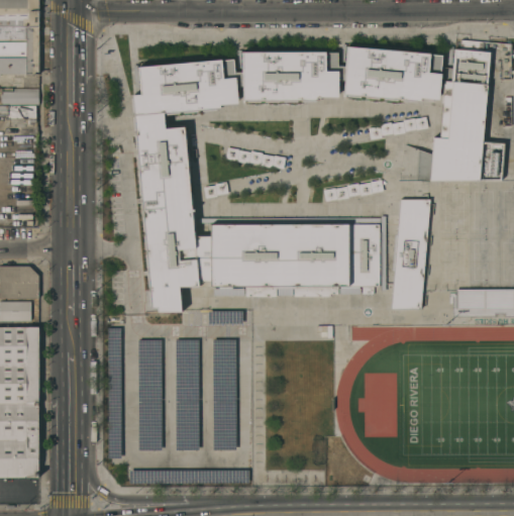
[(40,0),(40,72),(0,72),(0,86),(40,86),(40,103),(38,103),(38,104),(0,104),(0,0),(40,0)]
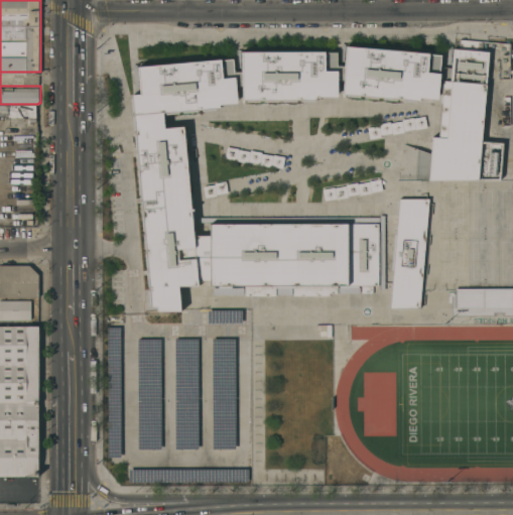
[(345,93),(349,46),(441,54),(437,98),(421,97),(421,100),(345,93)]
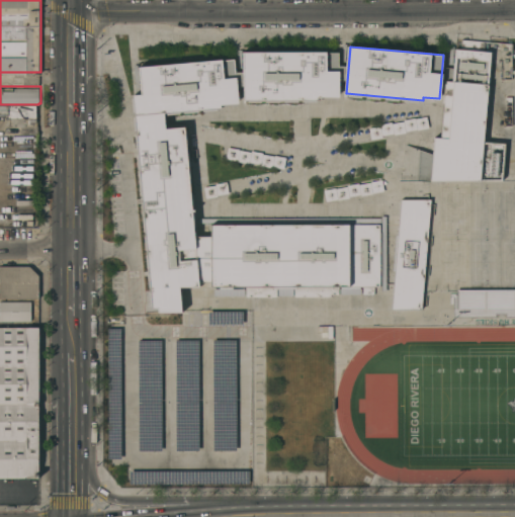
[(482,180),(433,176),(436,136),(442,137),(446,81),(452,81),(455,47),(492,50),(482,180)]
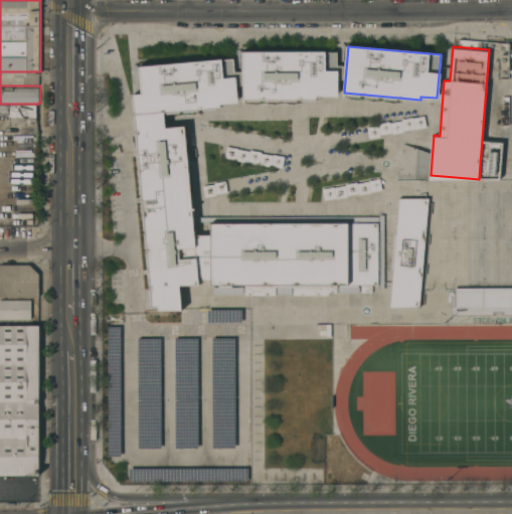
[(244,101),(243,53),(337,52),(337,96),(321,96),(321,100),(244,101)]
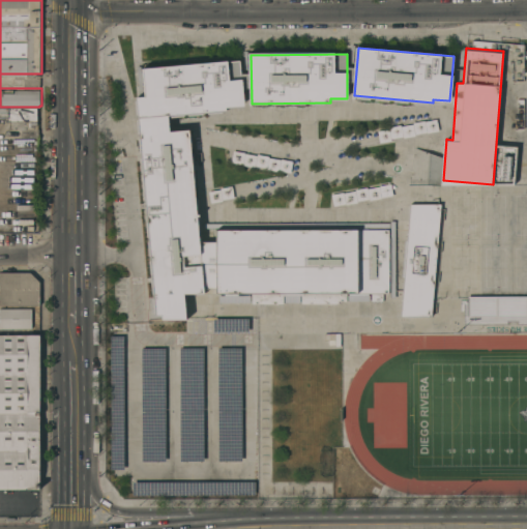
[(143,116),(141,97),(148,97),(146,67),(240,60),(243,105),(228,106),(228,110),(171,114),(143,116)]
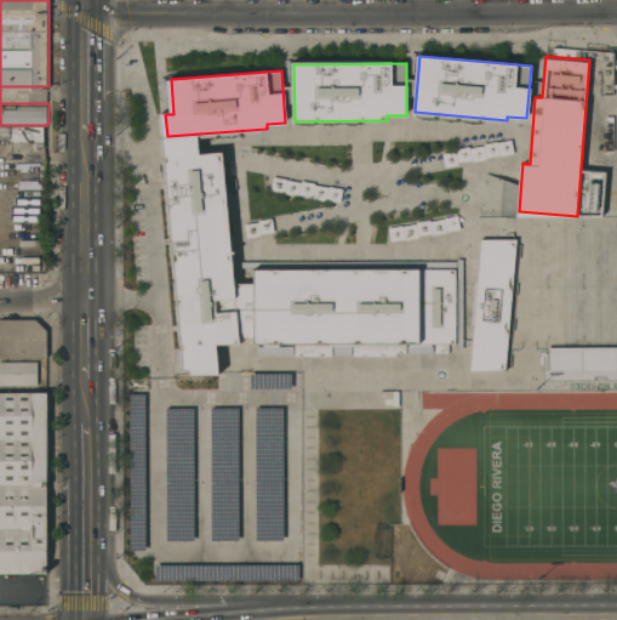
[(0,125),(46,125),(46,149),(34,149),(34,140),(12,141),(12,137),(0,137),(0,125)]
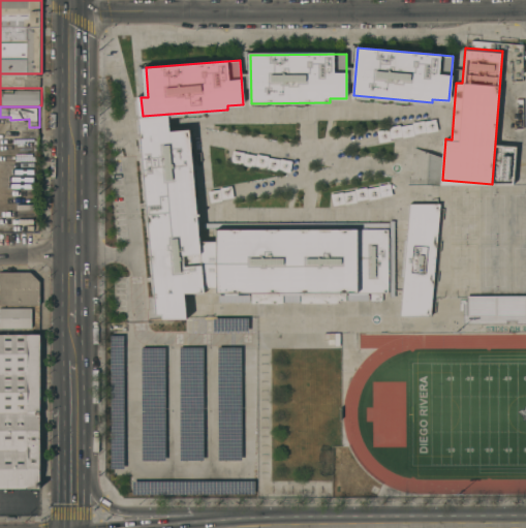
[(143,116),(159,319),(186,317),(184,292),(204,290),(204,285),(199,240),(190,129),(173,131),(171,114),(143,116)]
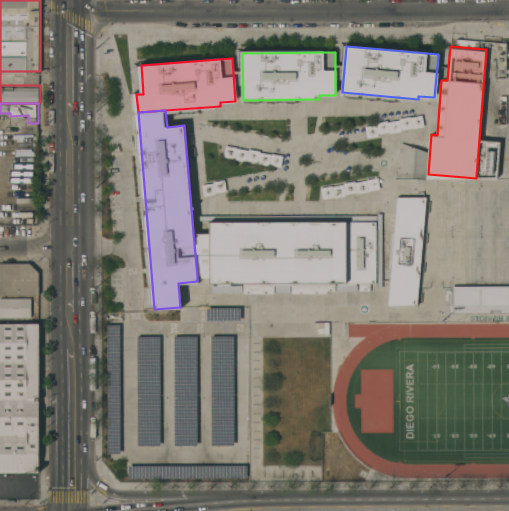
[(367,135),(424,127),(423,115),(365,124),(367,135)]
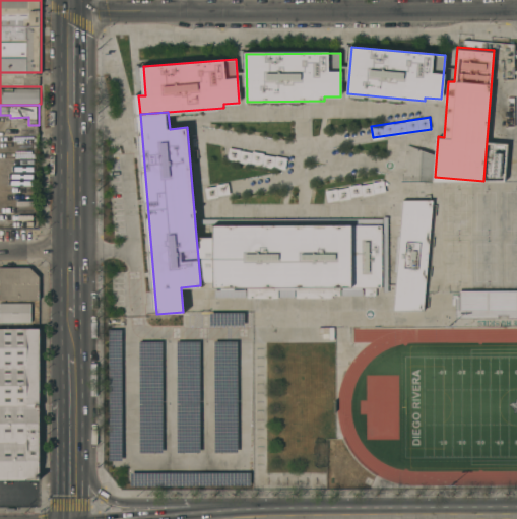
[(431,148),(406,148),(405,180),(430,180),(431,148)]
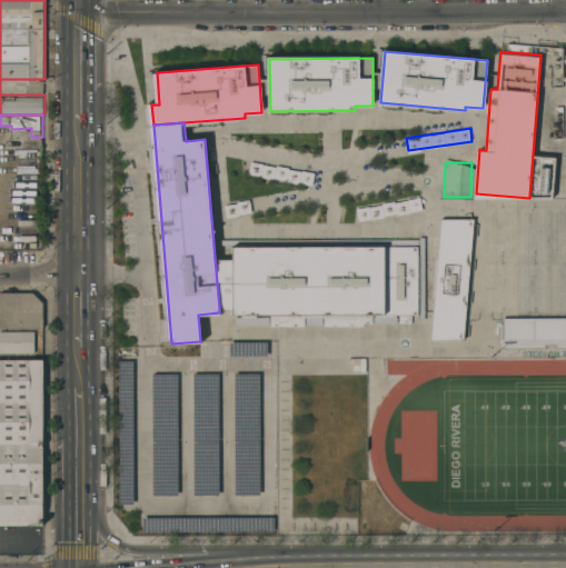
[(423,210),(420,197),(357,208),(359,220),(423,210)]
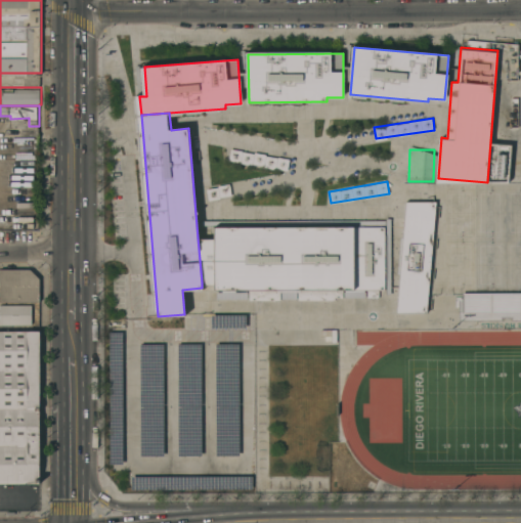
[(520,200),(516,200),(516,211),(501,211),(487,220),(490,225),(483,231),(483,243),(487,243),(493,238),(492,256),(512,256),(512,268),(520,268),(520,293),(463,292),(463,313),(487,313),(490,317),(495,314),(498,318),(505,313),(505,328),(520,328),(520,200)]
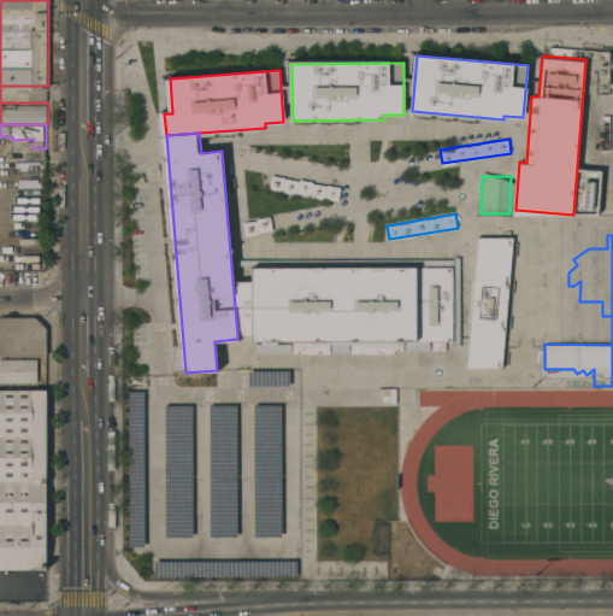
[(514,236),(505,368),(470,368),(479,238),(514,236)]
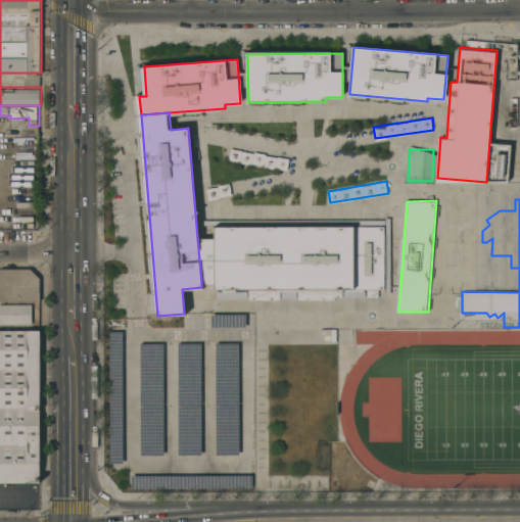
[(216,283),(201,282),(197,237),(216,238),(216,227),(384,225),(385,285),(216,287),(216,283)]
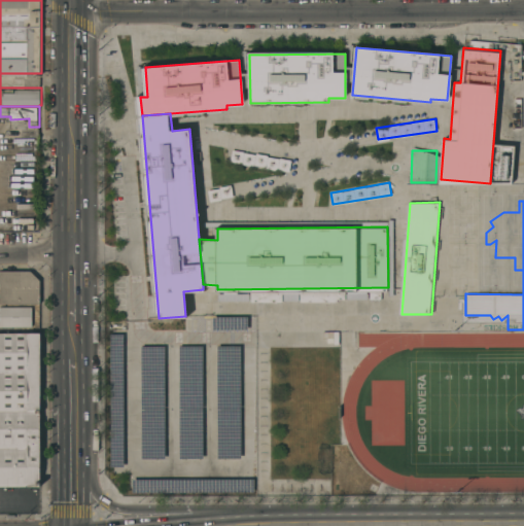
[(41,278),(41,302),(1,302),(1,269),(32,269),(41,278)]
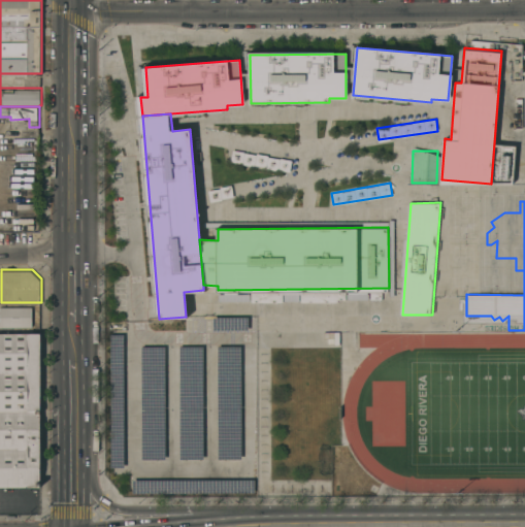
[(0,325),(0,326),(32,327),(33,307),(0,306),(0,325)]
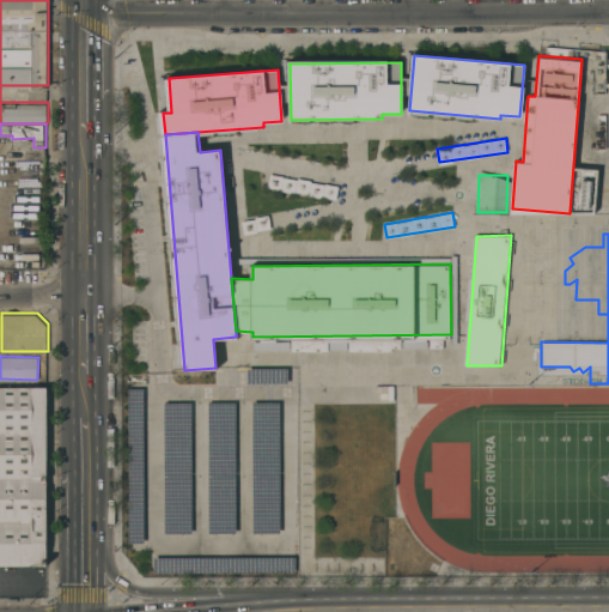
[(0,386),(47,386),(47,563),(0,563),(0,386)]
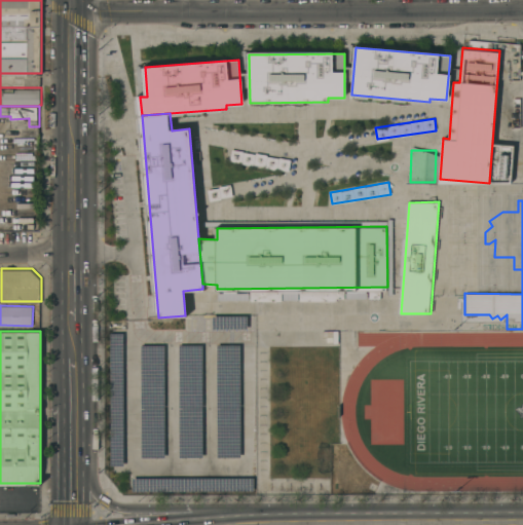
[(113,465),(112,333),(125,333),(126,465),(113,465)]
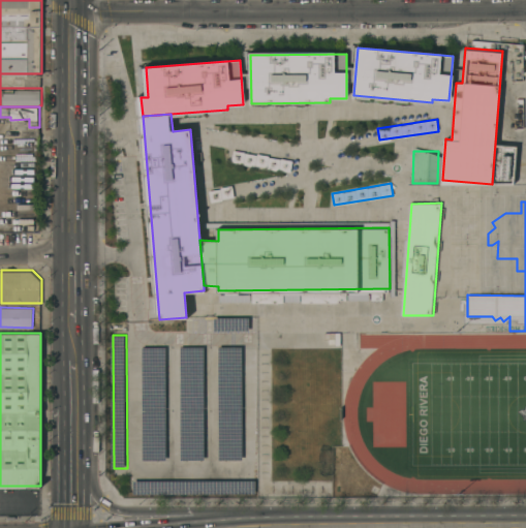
[(143,458),(142,345),(167,345),(168,458),(143,458)]
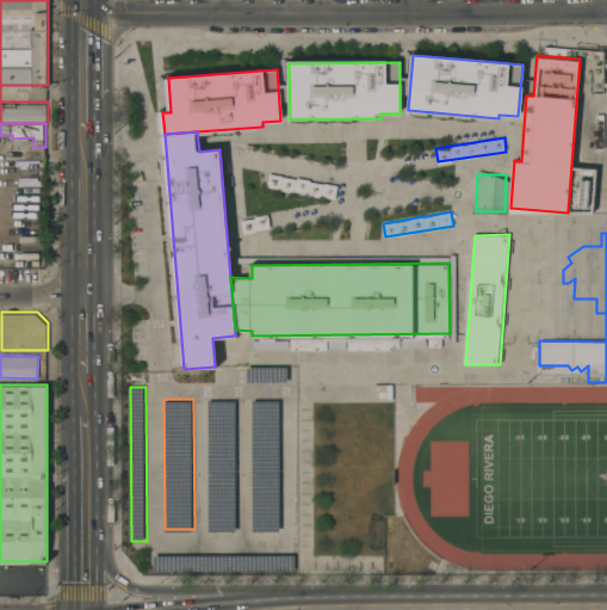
[(210,399),(236,399),(237,530),(211,531),(210,399)]
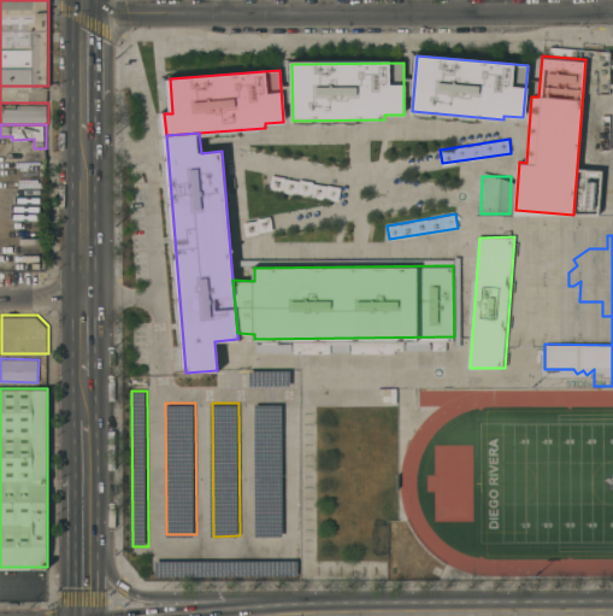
[(255,404),(283,404),(284,535),(257,535),(255,404)]
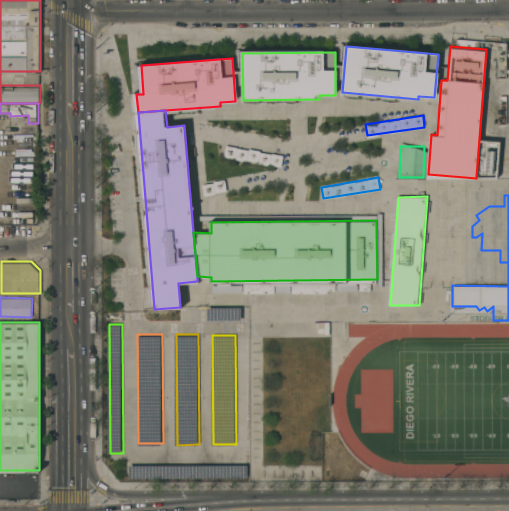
[(130,463),(249,462),(249,478),(131,479),(130,463)]
